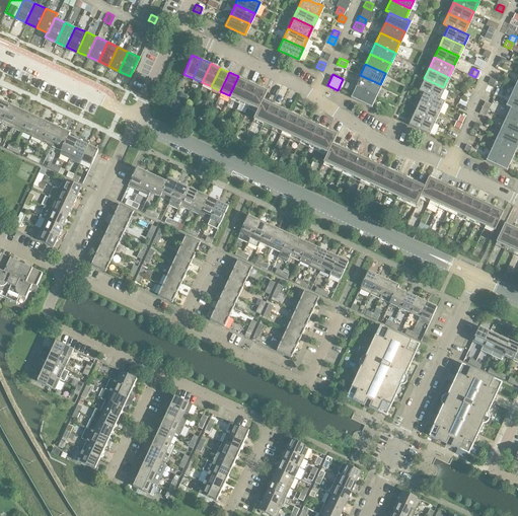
[(380,84),(360,75),(356,85),(375,94),(380,84)]
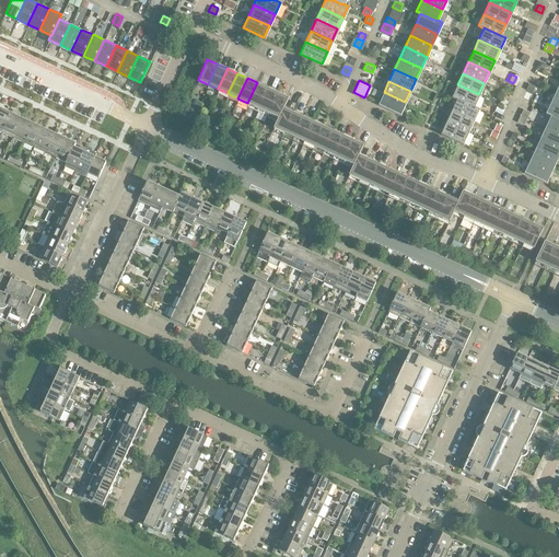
[(258,107),(267,86),(257,82),(247,103),(258,107)]
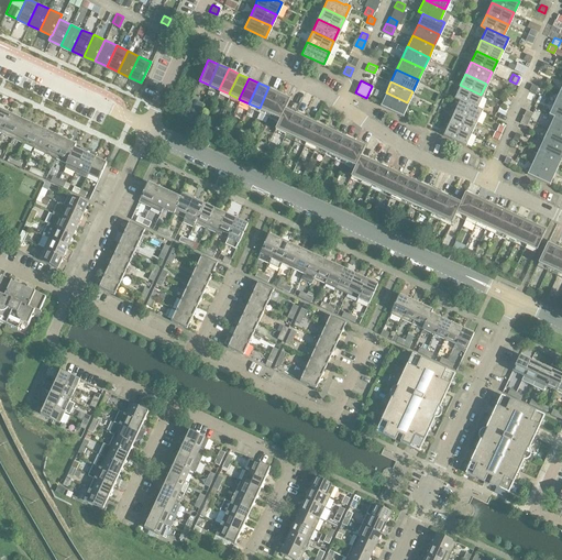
[(481,95),(460,85),(454,96),(460,98),(476,106),(481,95)]
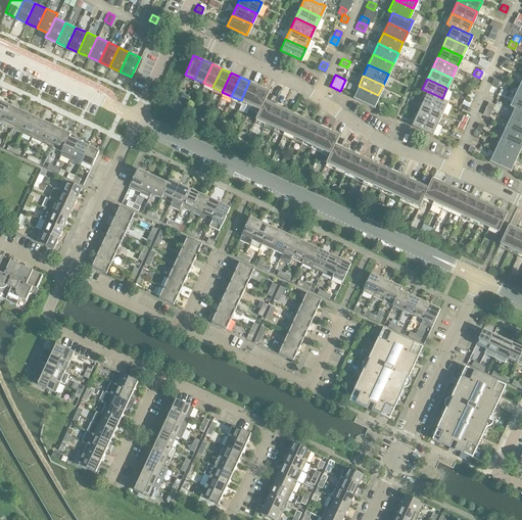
[(250,104),(258,86),(249,81),(241,100),(250,104)]
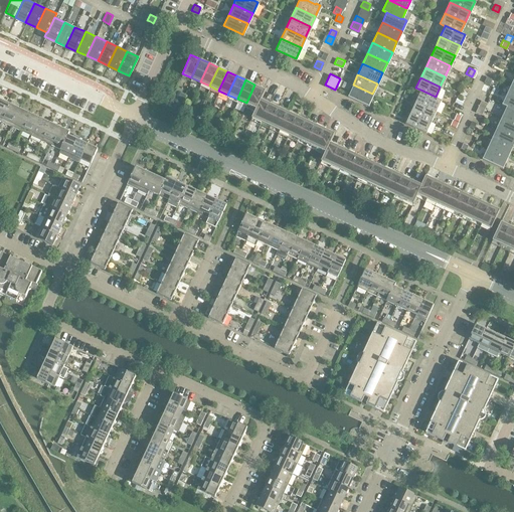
[(343,80),(341,86),(348,89),(351,83),(343,80)]
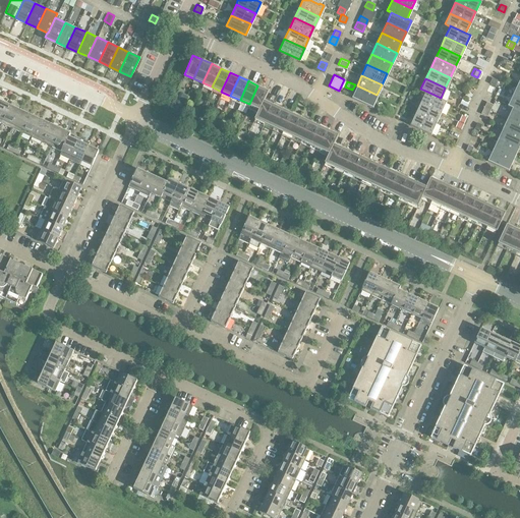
[(268,90),(257,85),(249,104),(258,108),(263,99),(264,99),(268,90)]
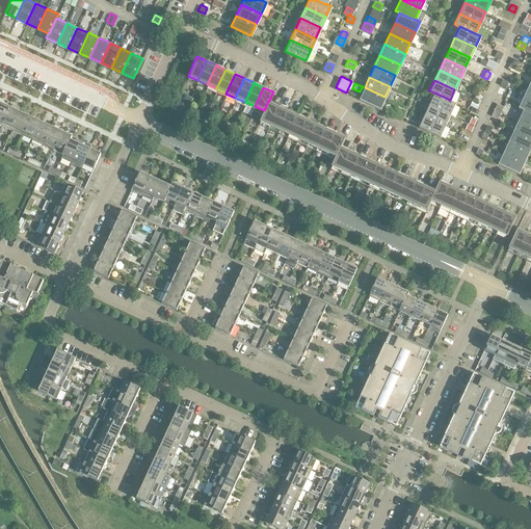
[(385,97),(365,87),(360,98),(379,108),(385,97)]
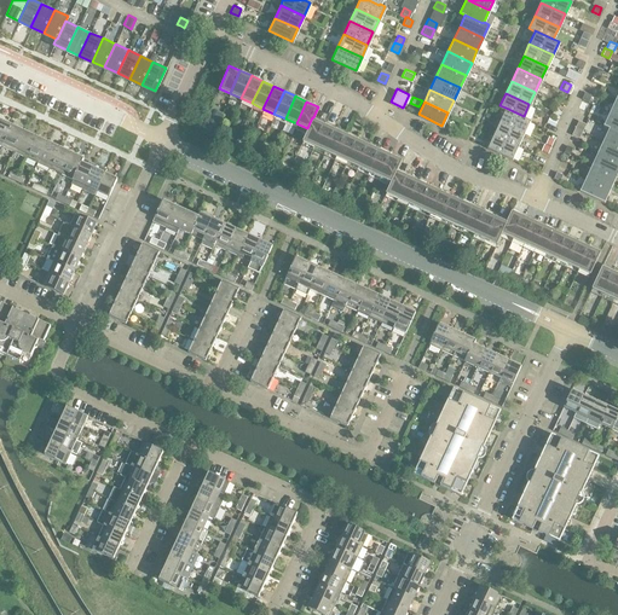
[(561,110),(554,106),(550,114),(558,117),(561,110)]
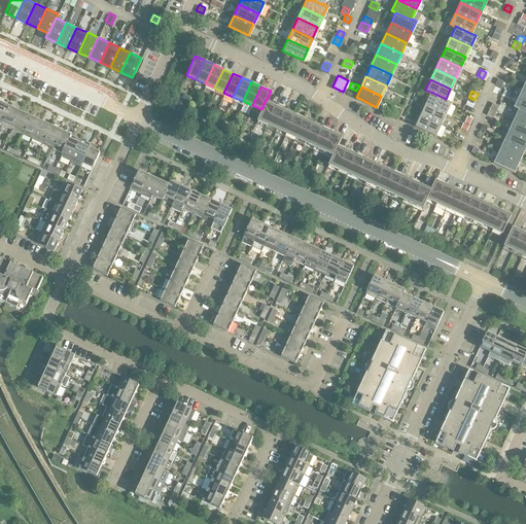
[(430,92),(425,103),(445,112),(450,101),(446,99),(430,92)]
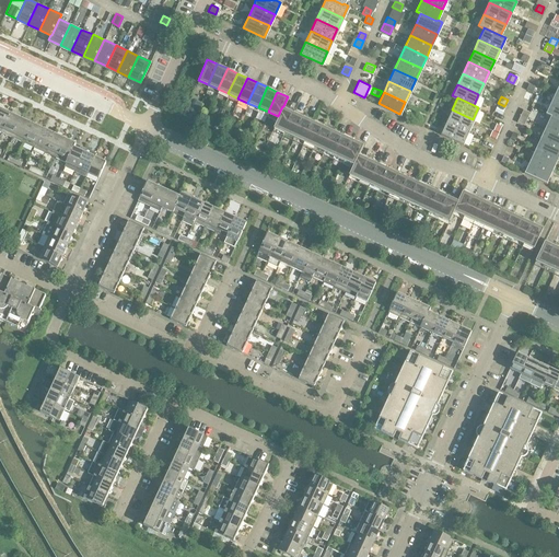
[(558,103),(551,101),(546,112),(551,115),(551,114),(558,117),(558,103)]
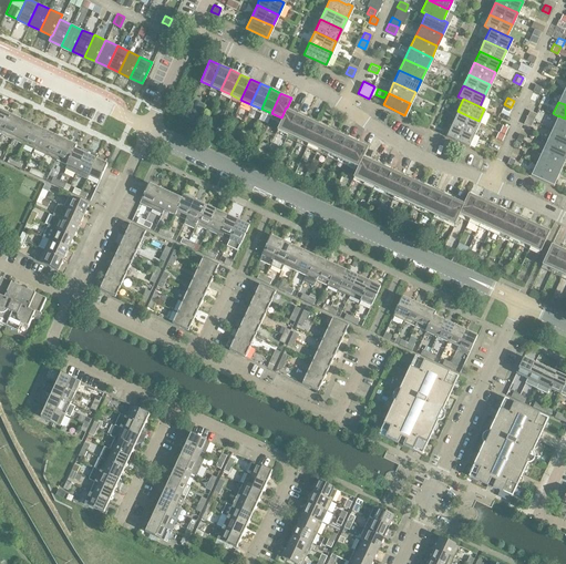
[(191,103),(183,120),(194,124),(201,108),(191,103)]
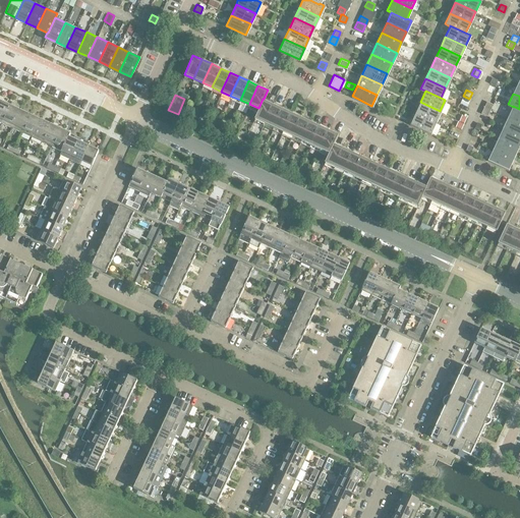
[(462,96),(459,102),(467,105),(469,99),(463,96),(462,96)]
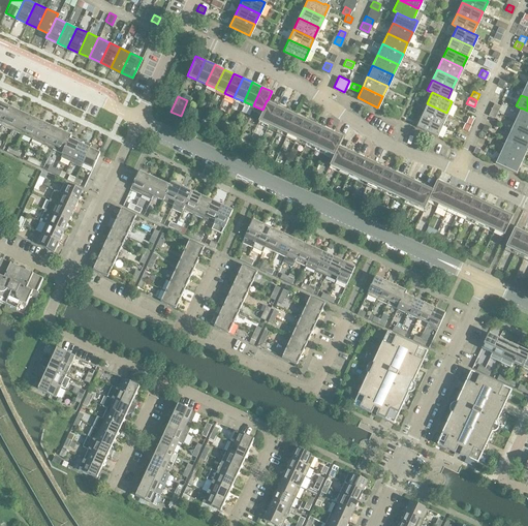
[(268,124),(276,104),(268,100),(267,100),(262,110),(258,119),(268,124)]
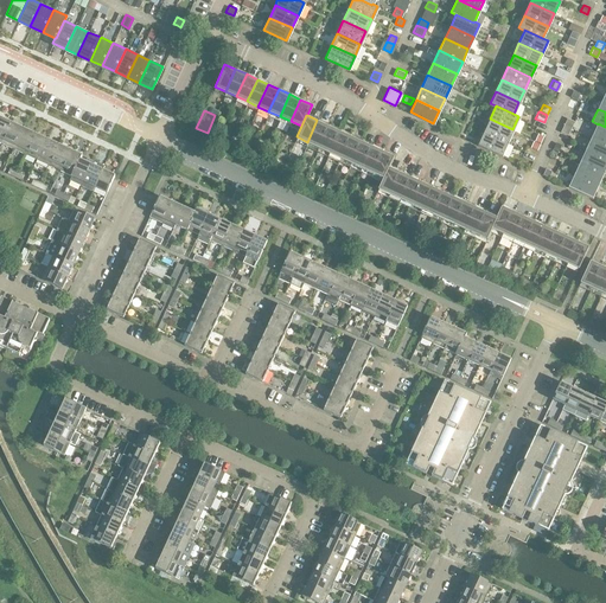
[(0,140),(1,141),(11,121),(0,116),(0,140)]
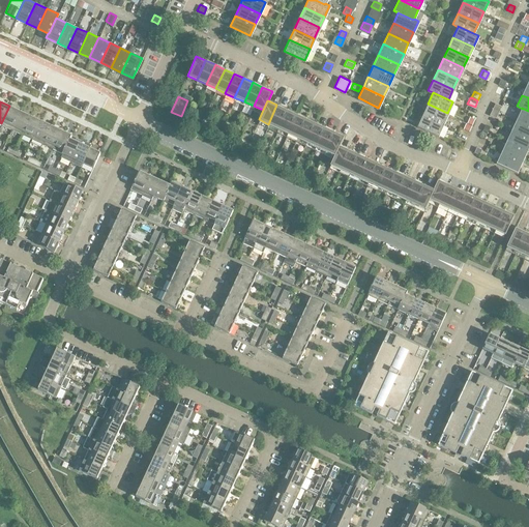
[(495,101),(492,108),(498,111),(501,105),(495,101)]
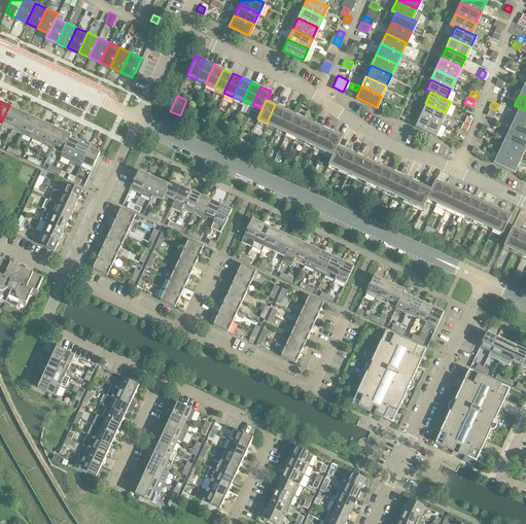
[(445,112),(425,103),(420,114),(440,124),(445,112)]
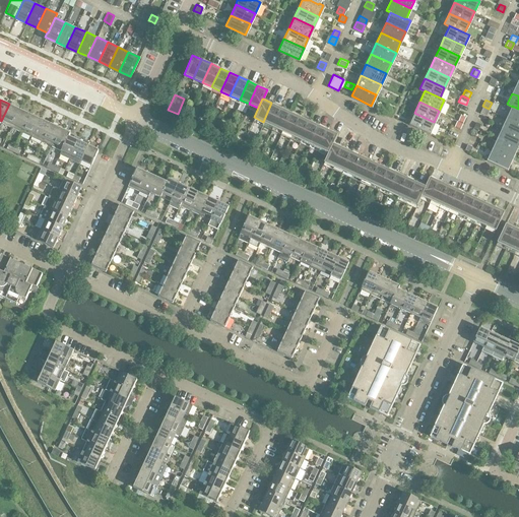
[(272,126),(281,107),(271,103),(263,122),(272,126)]
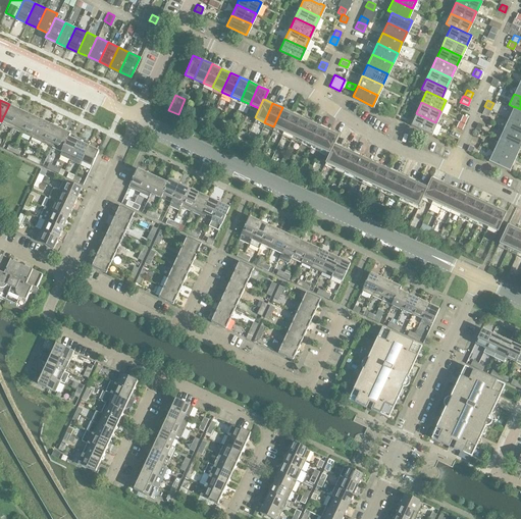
[(9,104),(1,121),(11,126),(19,108),(9,104)]
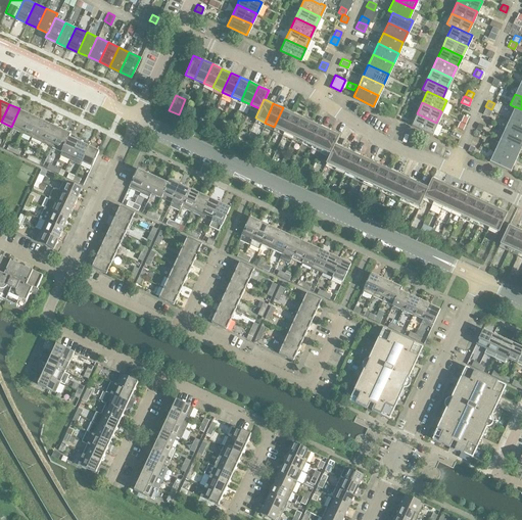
[(489,115),(491,109),(485,106),(483,112),(489,115)]
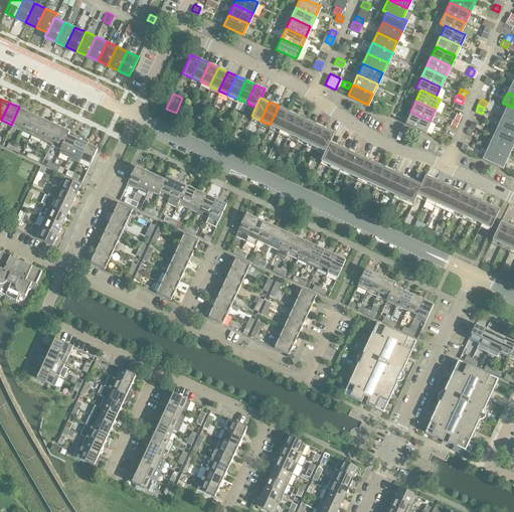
[(513,108),(507,105),(507,106),(502,116),(513,121),(513,108)]
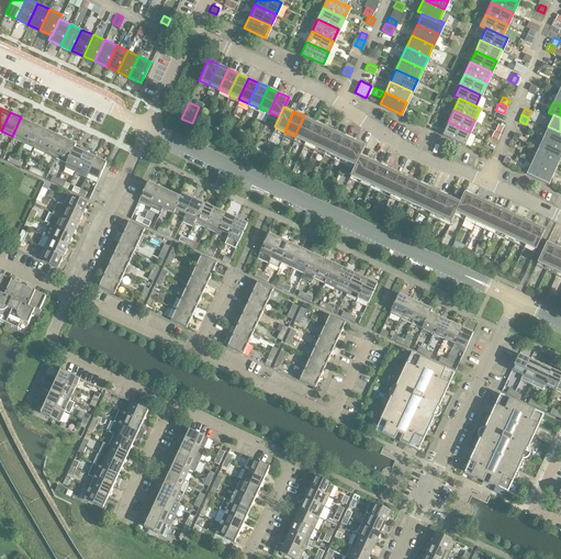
[(304,141),(314,121),(304,115),(294,136),(304,141)]
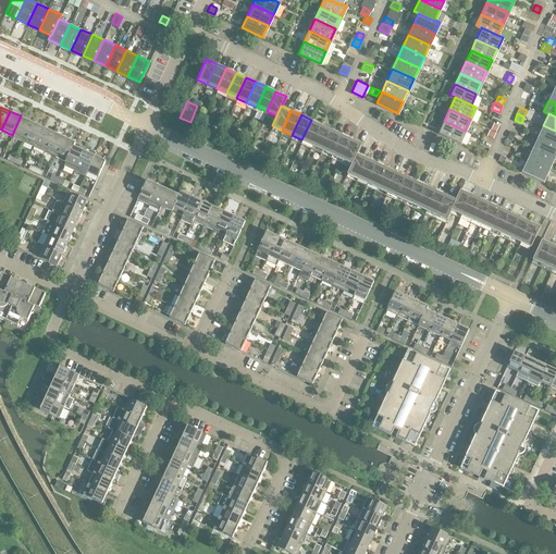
[(21,115),(12,135),(22,139),(31,121),(21,115)]
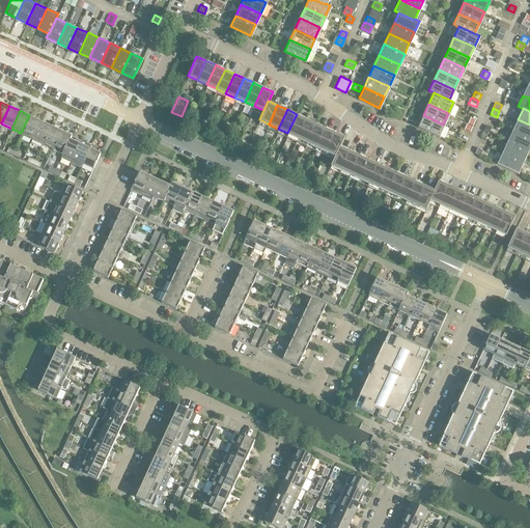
[(297,137),(306,118),(297,114),(287,133),(297,137)]
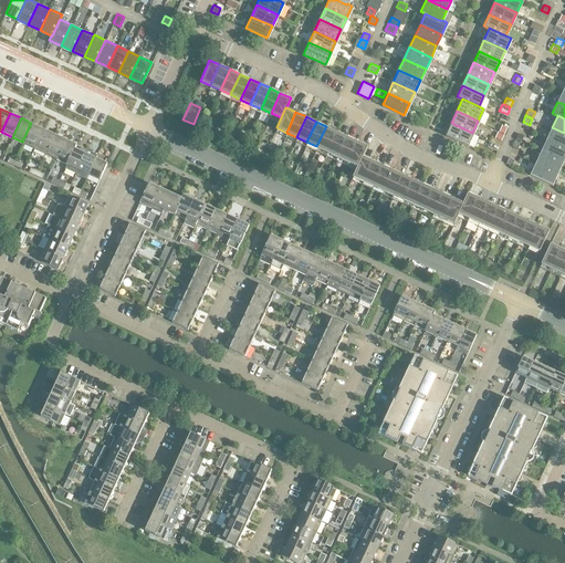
[(31,123),(22,142),(33,147),(42,127),(31,123)]
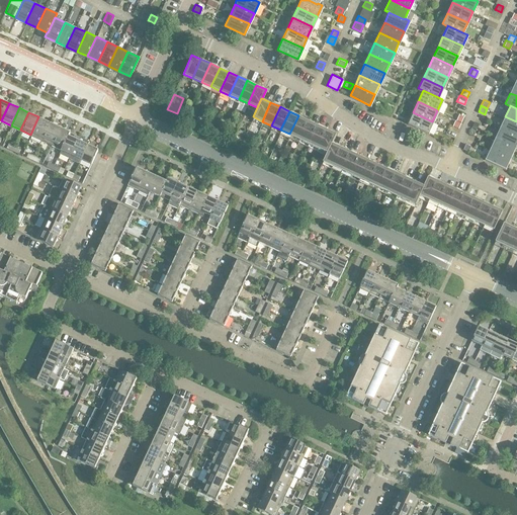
[(432,121),(413,112),(408,122),(427,132),(432,121)]
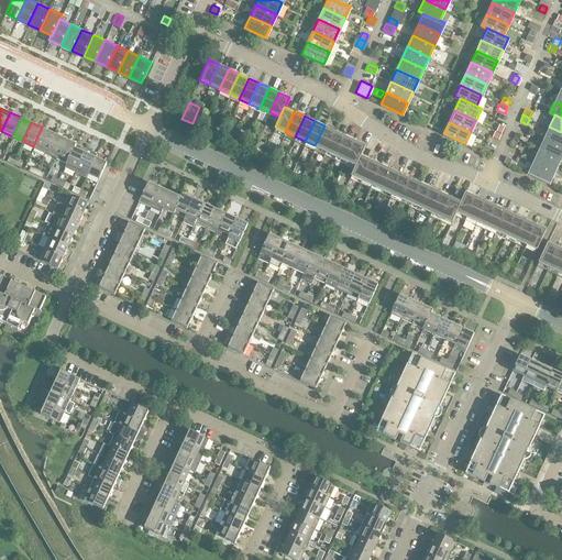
[(326,151),(334,130),(324,125),(315,145),(326,151)]
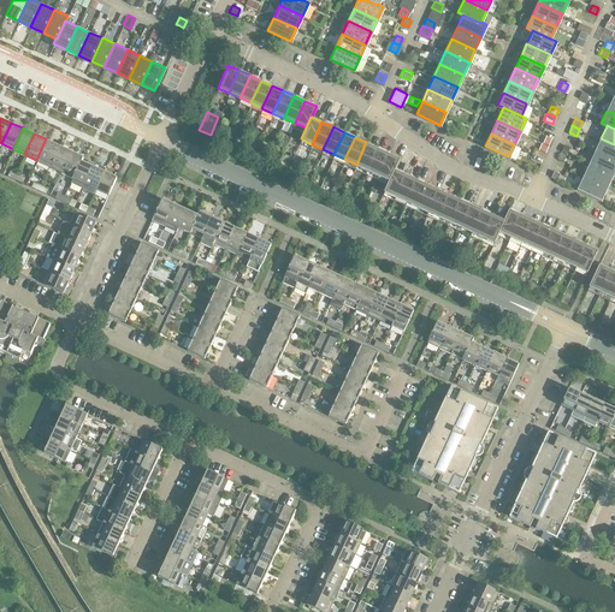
[(46,138),(36,160),(48,165),(58,144),(46,138)]
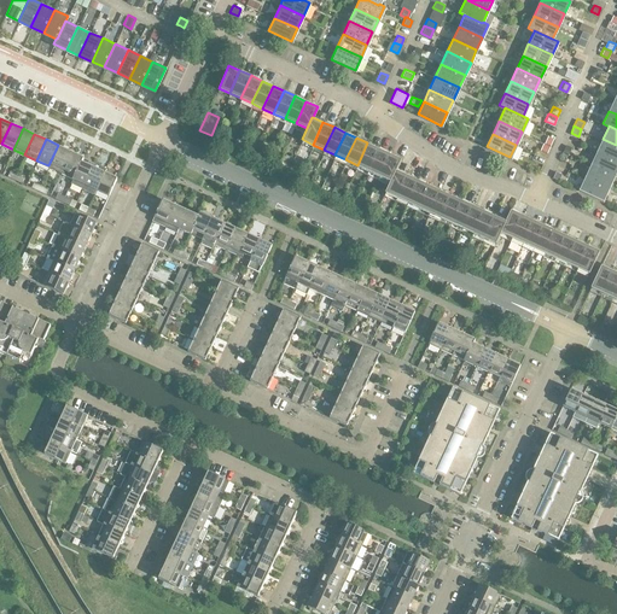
[(616,145),(603,139),(597,151),(616,161),(616,145)]
